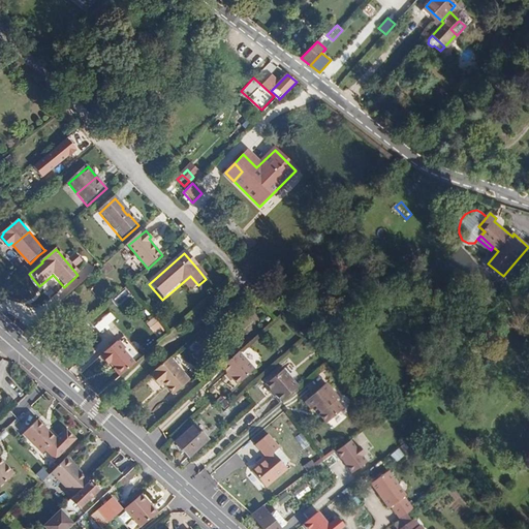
[(190,291),(198,285),(190,276),(182,283),(190,291)]
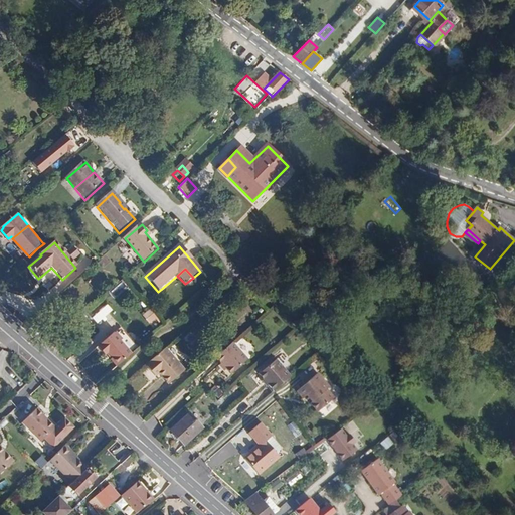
[(115,319),(102,303),(97,308),(109,324),(115,319)]
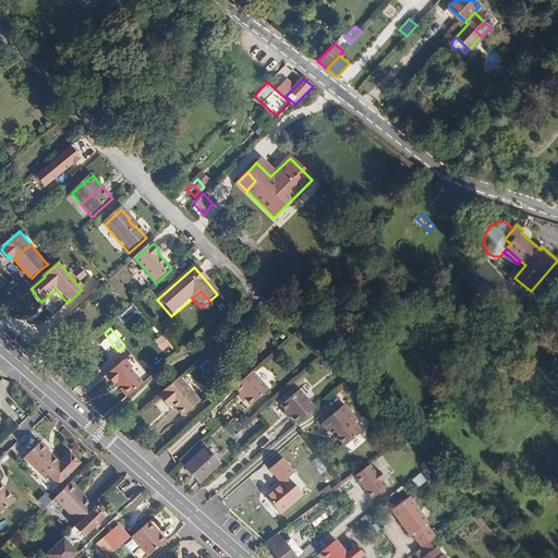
[(152,341),(165,355),(172,348),(160,335),(152,341)]
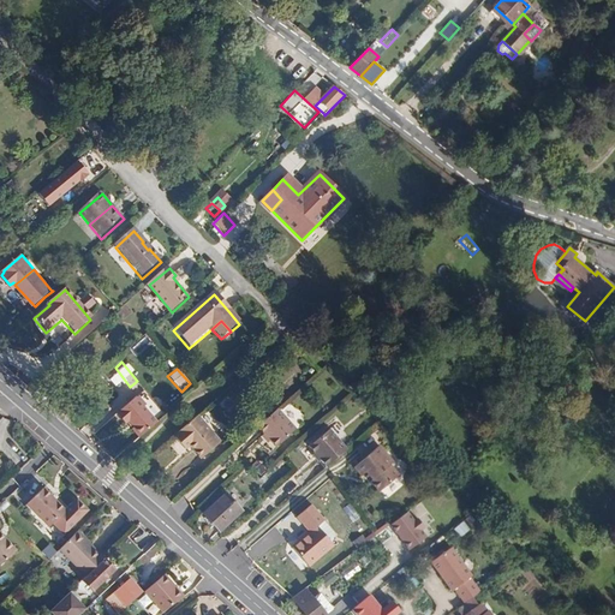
[(130,431),(138,441),(156,425),(165,418),(143,394),(136,401),(135,400),(120,413),(121,413),(118,417),(125,425),(127,423),(133,429),(130,431)]
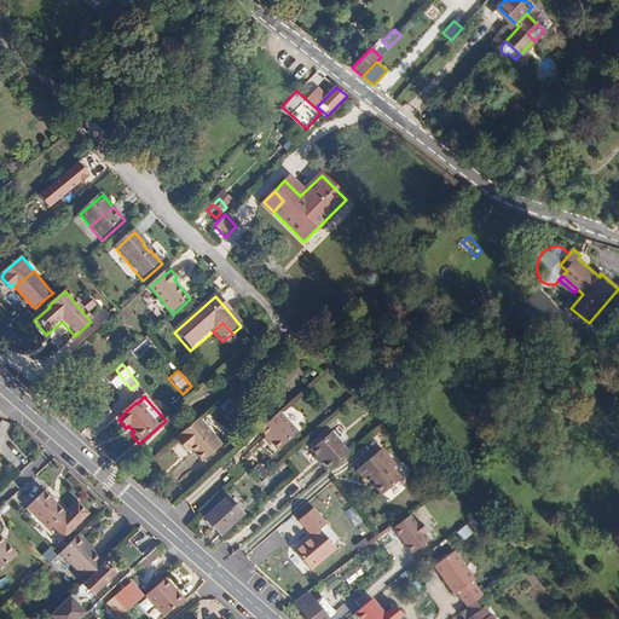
[(278,412),(258,431),(265,438),(271,445),(277,451),(296,433),(278,412)]
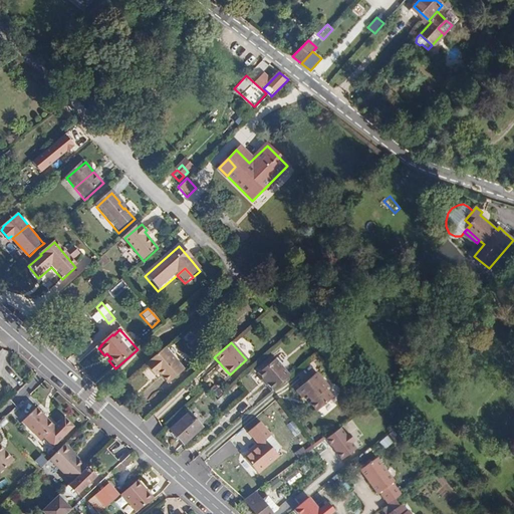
[(165,348),(148,362),(149,364),(146,367),(154,376),(158,374),(168,386),(184,371),(165,348)]
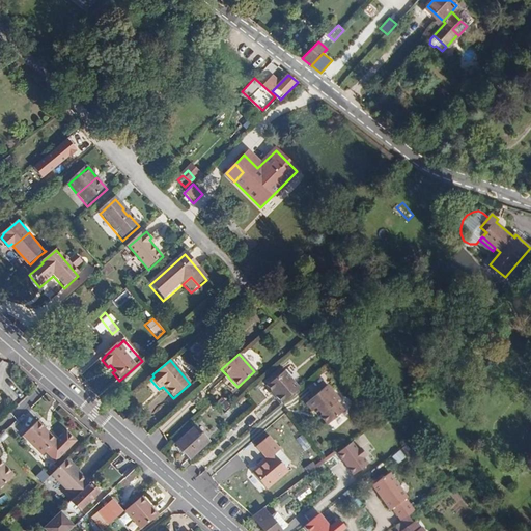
[(269,392),(279,404),(289,395),(299,388),(283,370),(263,387),(269,392)]
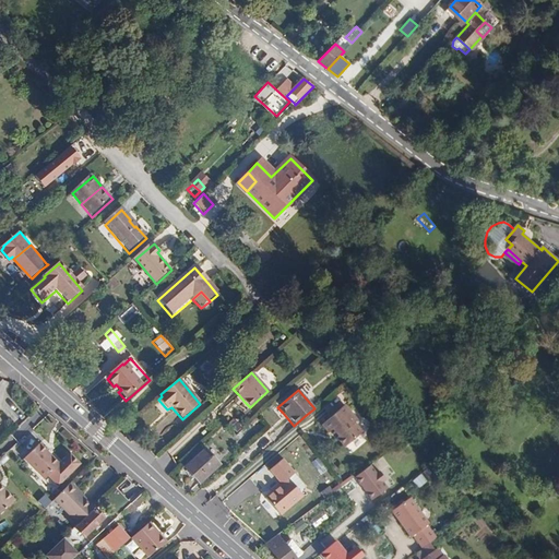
[(344,418),(347,415),(341,407),(319,429),(325,436),(330,431),(333,435),(336,438),(334,440),(343,450),(359,433),(352,425),(344,418)]
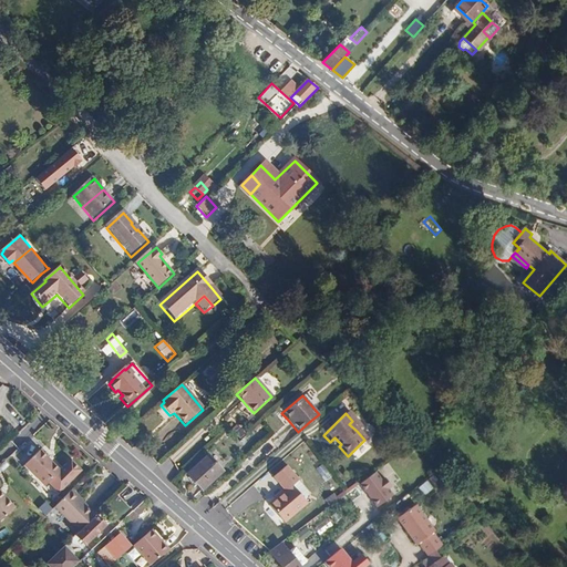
[(359,428),(352,421),(349,424),(357,431),(359,428)]
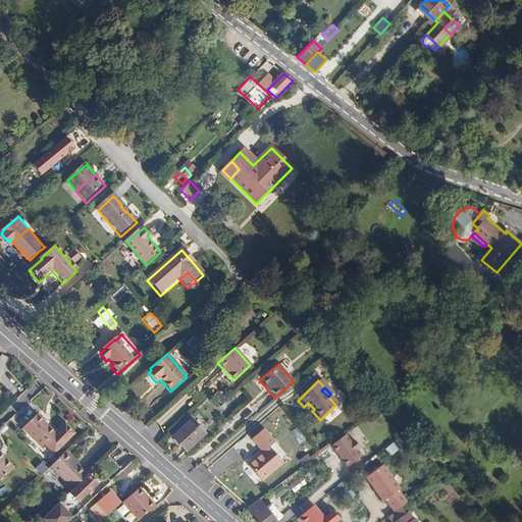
[(220,396),(216,400),(221,405),(225,401),(220,396)]
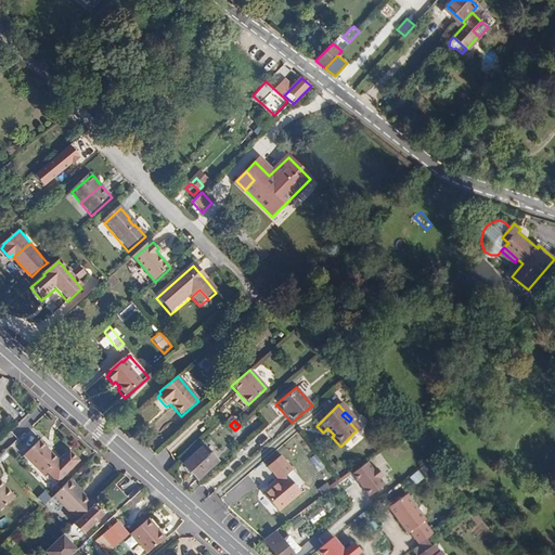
[(60,461),(41,439),(25,454),(43,475),(60,461)]
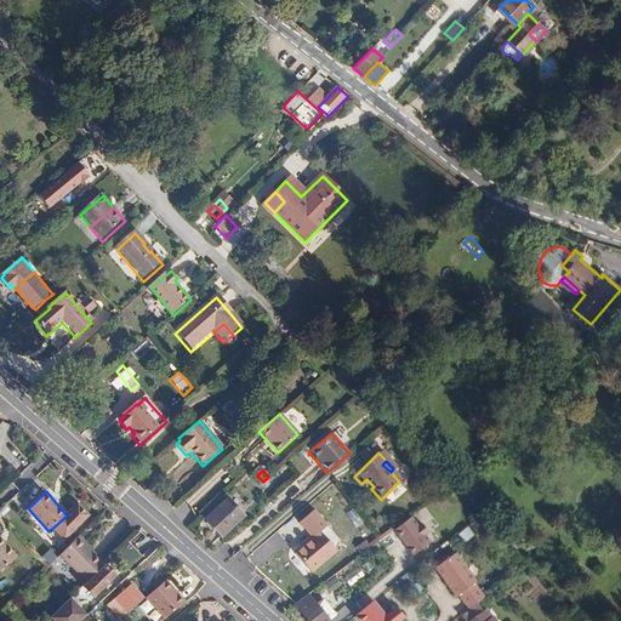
[(228,499),(206,518),(222,535),(244,516),(228,499)]
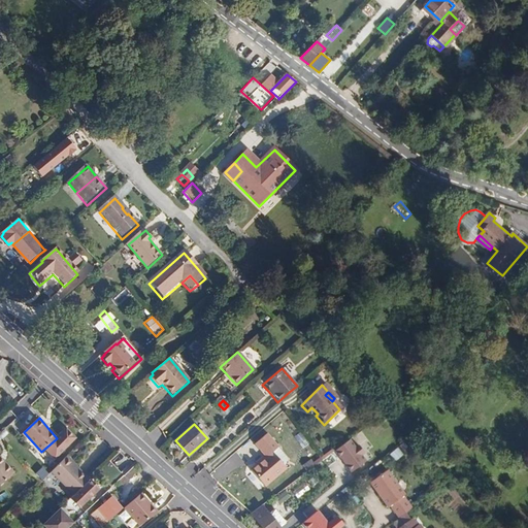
[(259,463),(251,469),(266,486),(287,467),(285,465),(288,457),(267,433),(256,443),(266,457),(264,458),(265,460),(260,464),(259,463)]
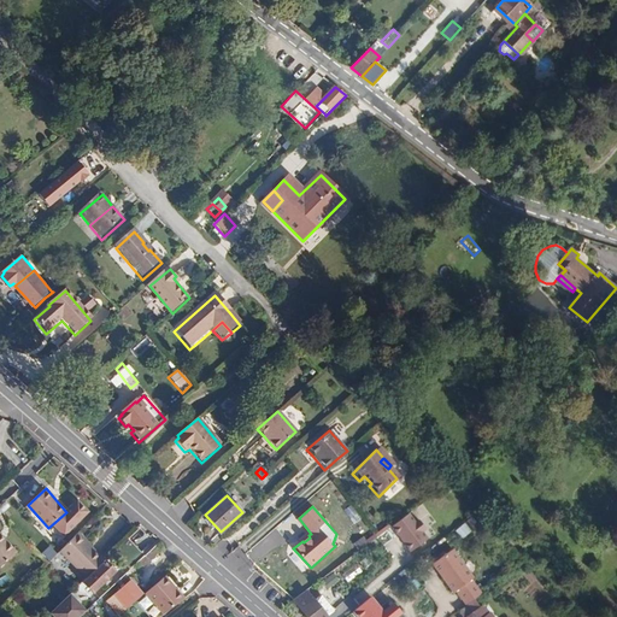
[(417,523),(410,513),(393,526),(412,552),(429,539),(423,532),(427,529),(421,519),(417,523)]
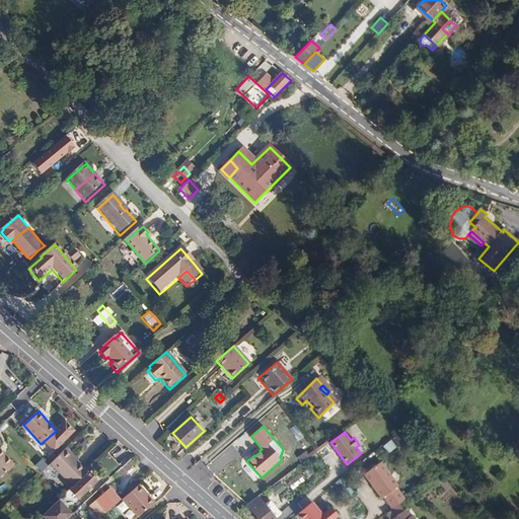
[(395,449),(389,442),(381,449),(387,456),(395,449)]
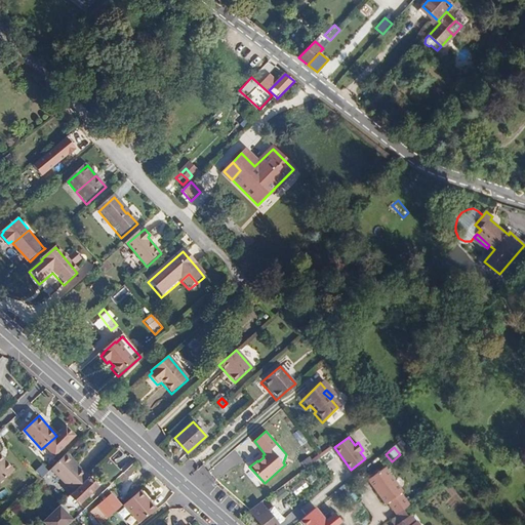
[(0,483),(2,486),(17,472),(6,458),(4,459),(0,455),(0,483)]
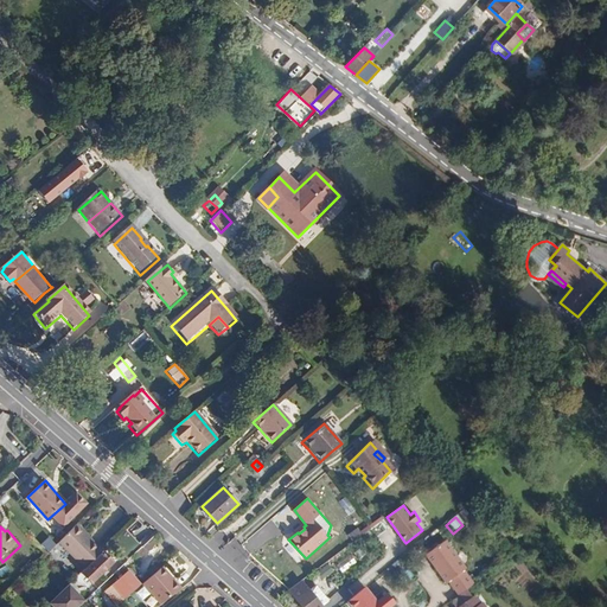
[(101,551),(75,526),(57,544),(83,569),(101,551)]
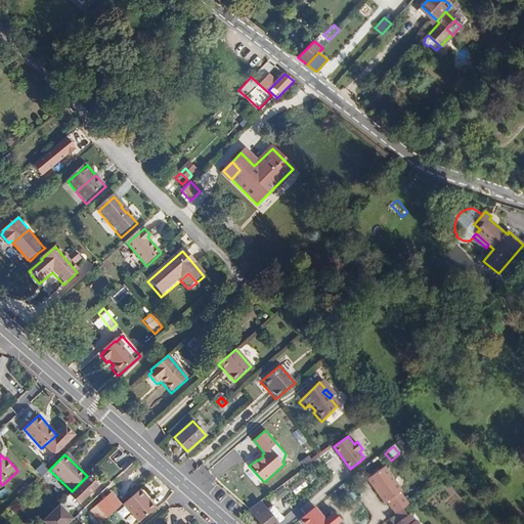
[(132,463),(121,473),(126,477),(136,467),(132,463)]
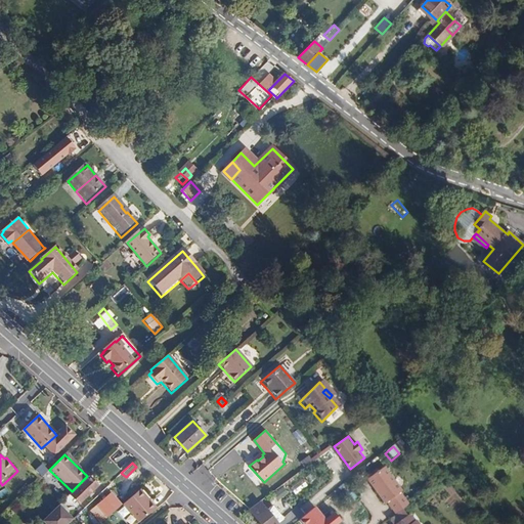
[(385,504),(394,516),(407,507),(398,493),(400,492),(383,468),(365,481),(383,505),(385,504)]
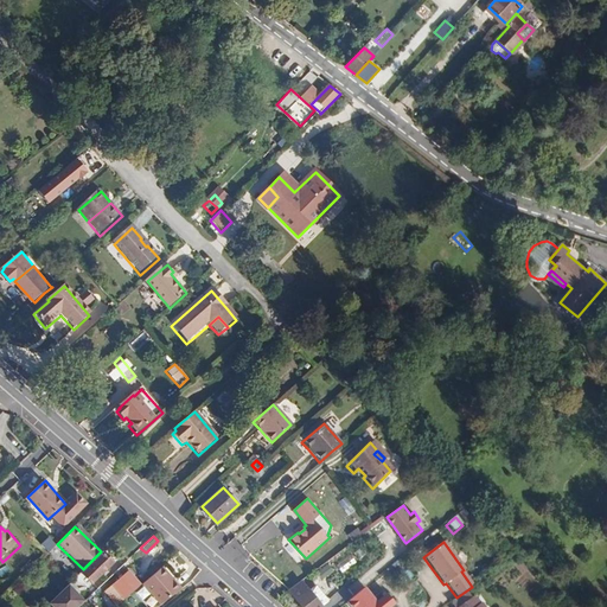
[(90,582),(110,562),(102,553),(81,573),(90,582)]
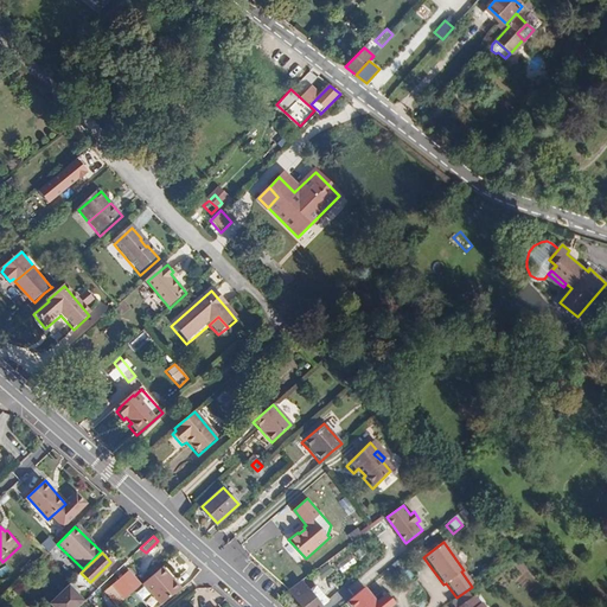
[(326,569),(319,575),(324,582),(331,576),(326,569)]
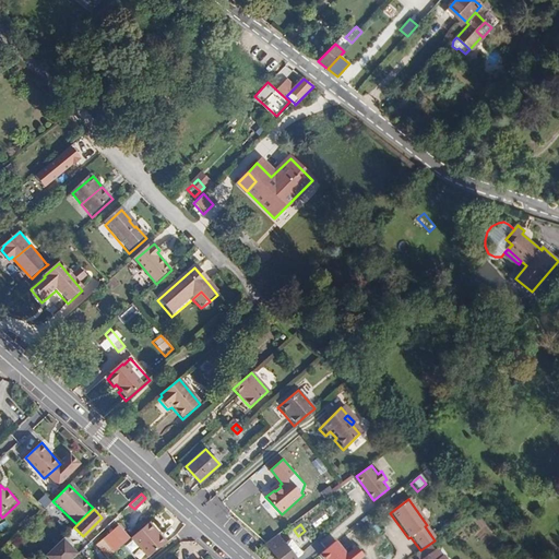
[(116,550),(129,538),(117,526),(105,538),(116,550)]
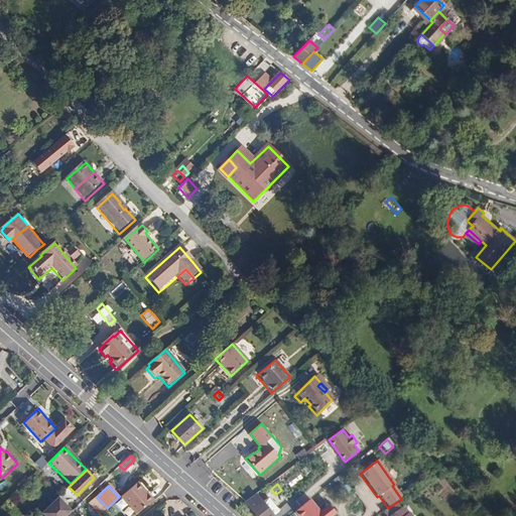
[(256,493),(245,502),(257,515),(273,515),(274,515),(263,502),(256,493)]
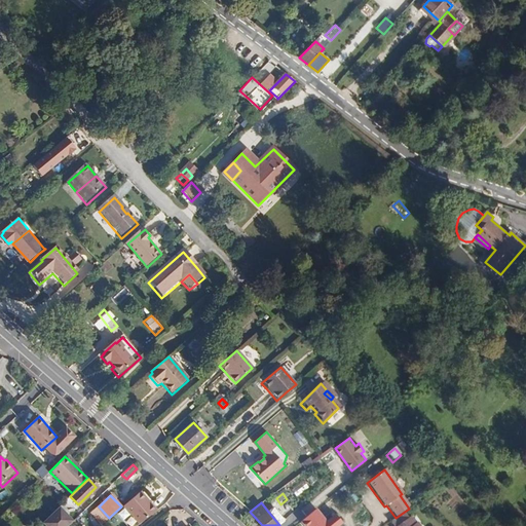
[(268,512),(279,525),(286,521),(274,506),(268,512)]
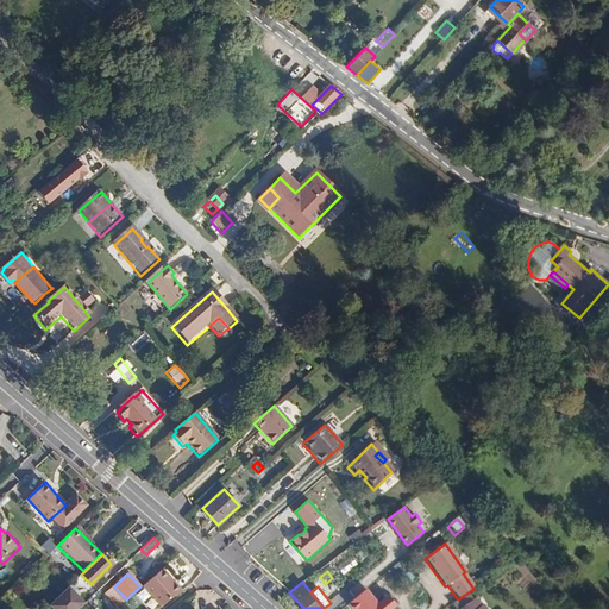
[(67,588),(58,596),(64,601),(73,594),(67,588)]
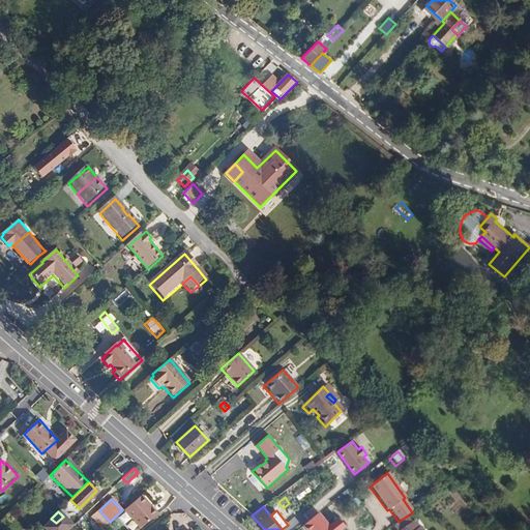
[(330,525),(320,511),(304,524),(308,529),(341,529),(346,526),(340,518),(330,525)]
